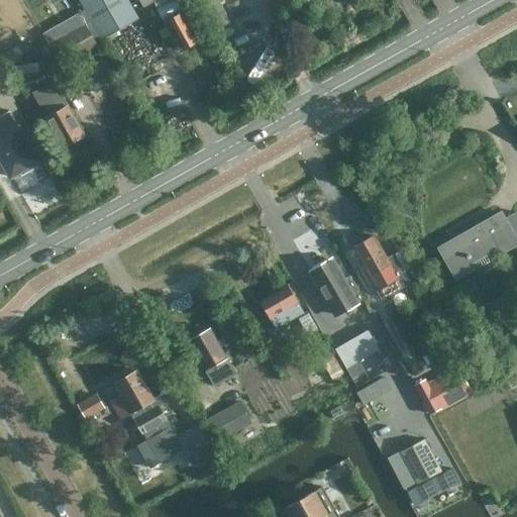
[(176,0),(156,0),(153,2),(181,50),(199,39),(176,0)]
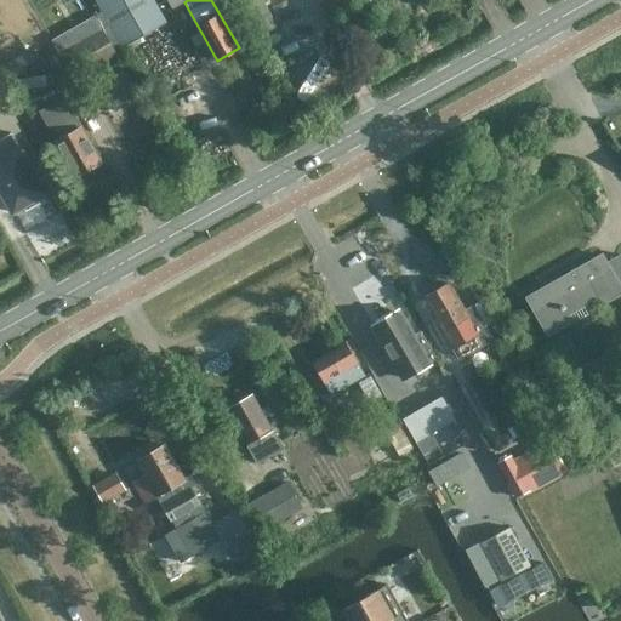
[(263,0),(245,0),(263,33),(278,26),(263,0)]
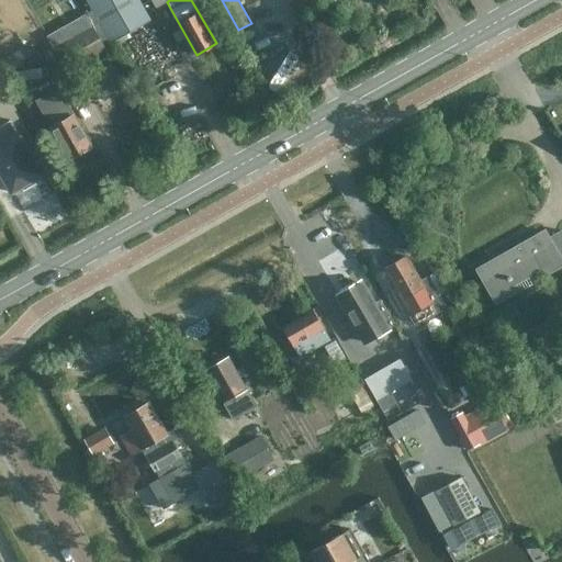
[(68,72),(107,51),(86,14),(70,23),(78,36),(55,49),(68,72)]
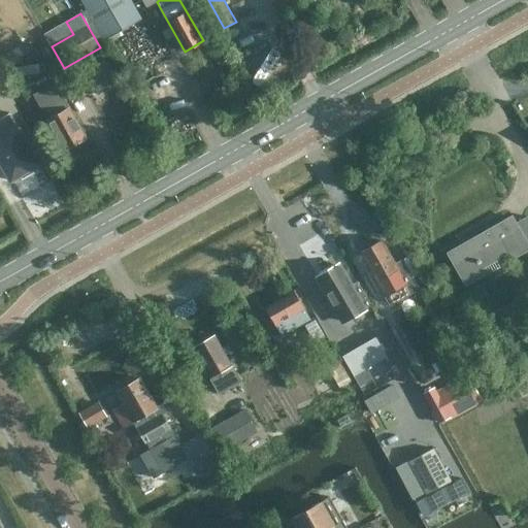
[(65,151),(87,137),(53,83),(31,96),(65,151)]
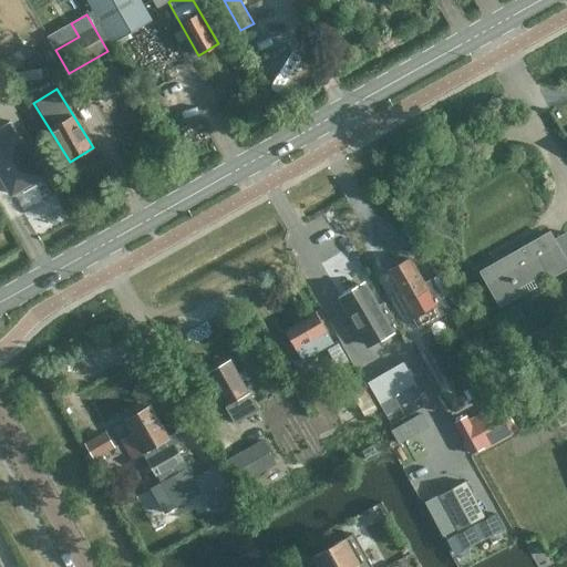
[(0,173),(12,194),(21,188),(23,193),(37,186),(33,182),(43,176),(10,121),(0,126),(0,173)]
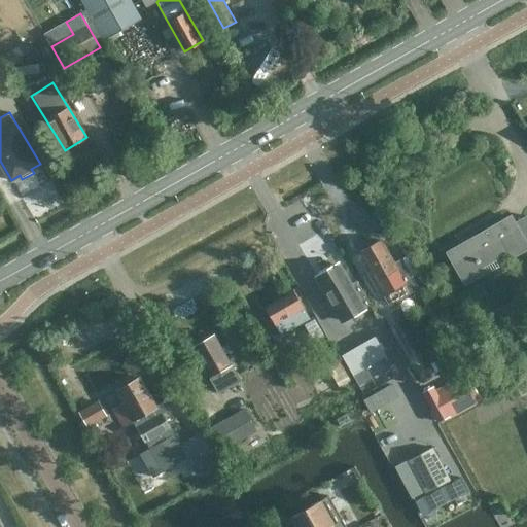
[(508,259),(526,248),(526,216),(526,217),(514,224),(510,217),(500,222),(499,219),(464,239),(466,242),(447,253),(465,284),(486,273),(485,272),(484,272),(482,268),(506,254),(508,258),(507,258),(508,259)]
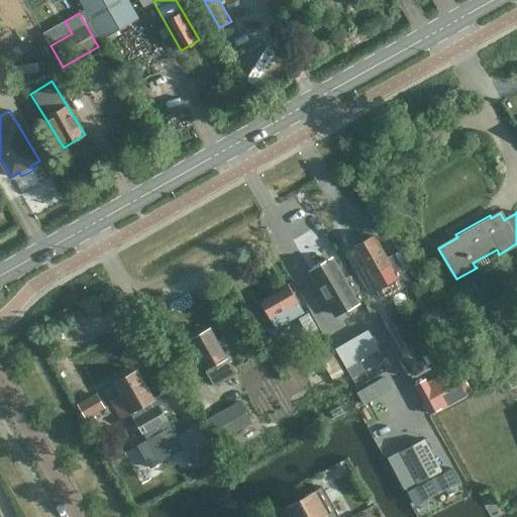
[(373,234),(351,246),(377,289),(397,278),(373,234)]
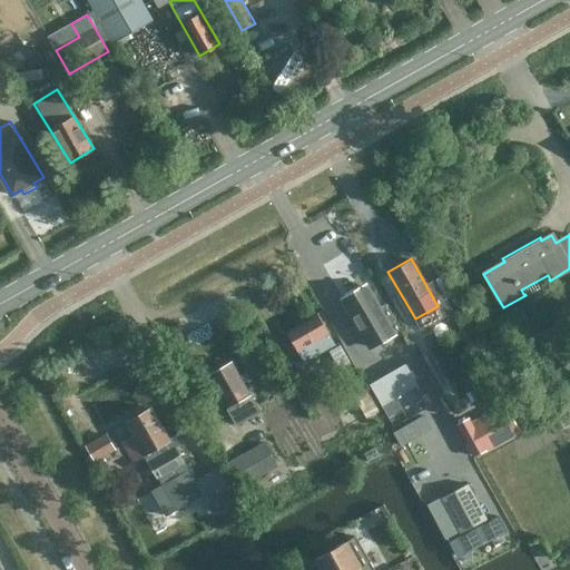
[(401,330),(387,306),(381,311),(379,307),(366,286),(342,300),(370,347),(401,330)]
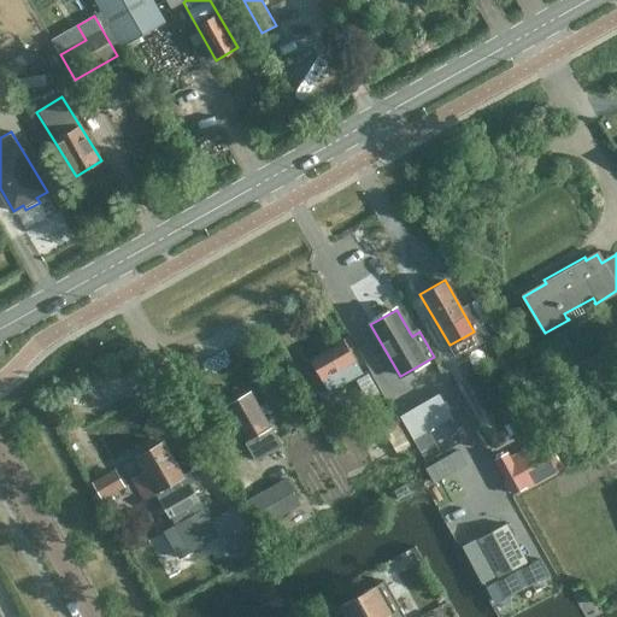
[(345,340),(310,360),(329,393),(363,374),(345,340)]
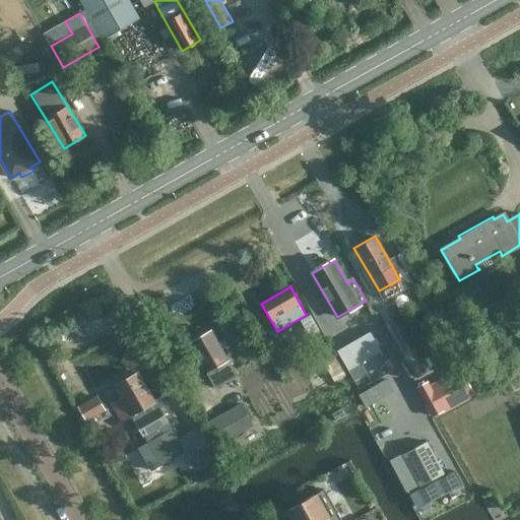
[(311,314),(303,318),(307,326),(315,322),(311,314)]
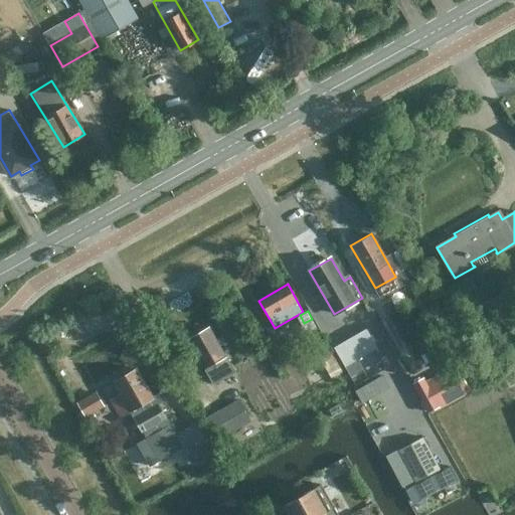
[(214,383),(233,371),(209,328),(188,340),(214,383)]
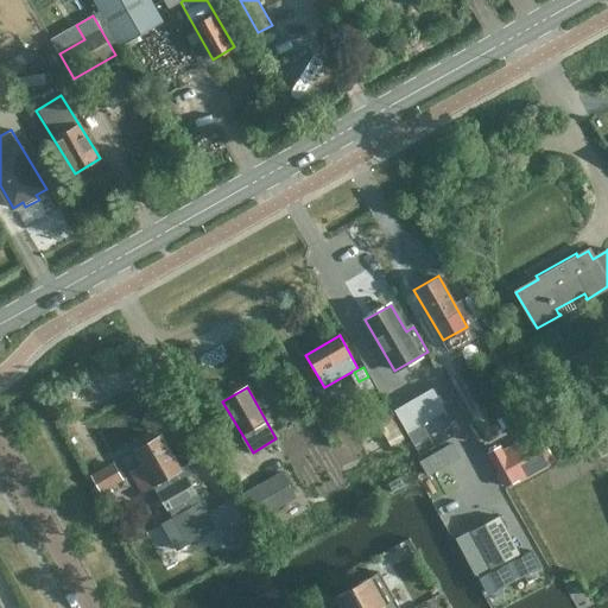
[(422,425),(445,411),(432,388),(394,411),(406,432),(405,435),(416,453),(432,443),(422,425)]
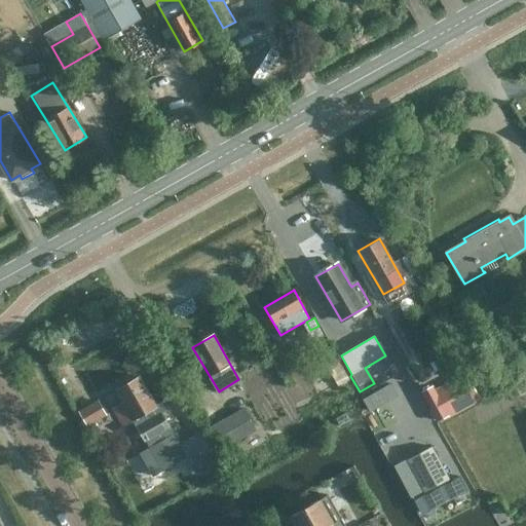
[(340,362),(328,369),(339,389),(351,382),(340,362)]
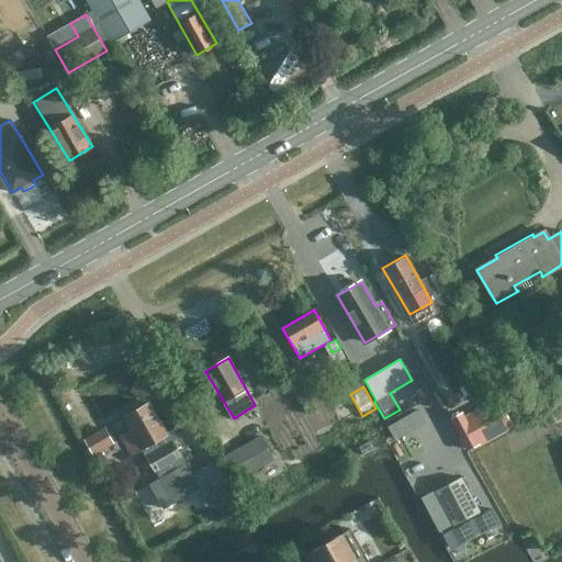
[(468,449),(519,420),(507,398),(467,420),(463,413),(451,419),(468,449)]
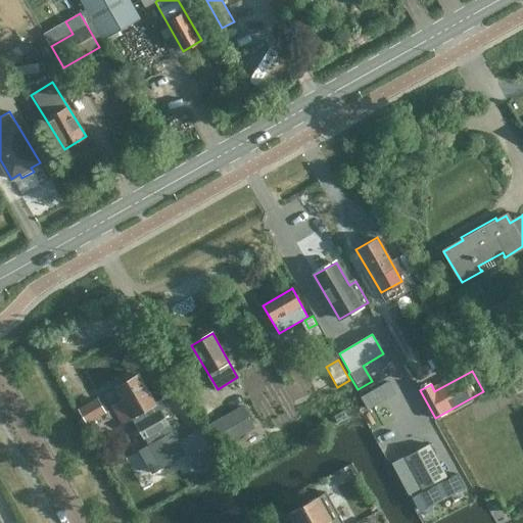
[(133,418),(145,439),(163,428),(165,432),(171,429),(159,410),(167,406),(162,397),(155,402),(139,375),(115,388),(122,399),(110,406),(122,424),(133,418)]
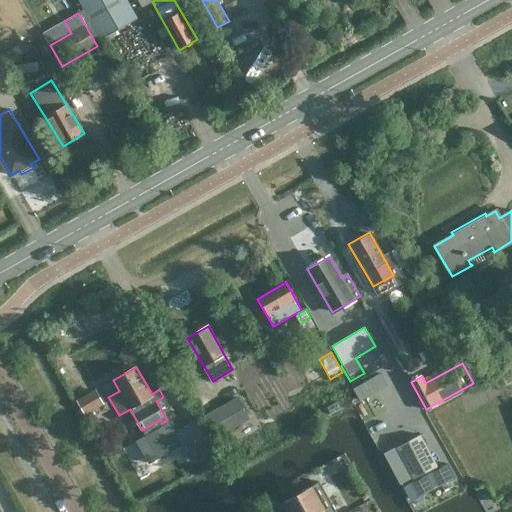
[(363,399),(391,383),(383,370),(355,386),(363,399)]
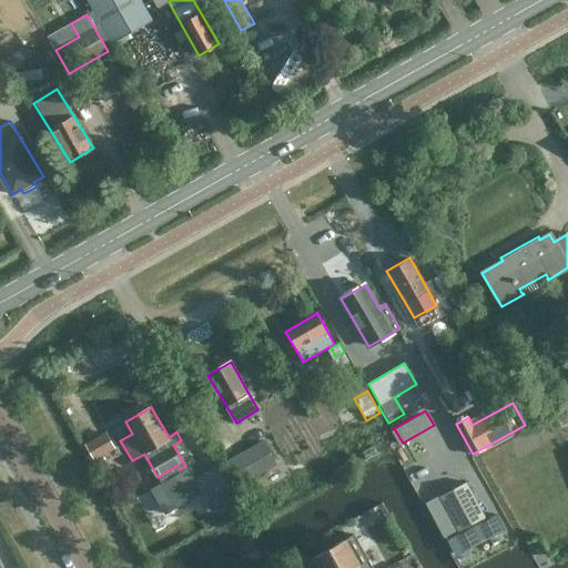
[(102,449),(104,453),(113,447),(105,434),(87,445),(92,455),(102,449)]
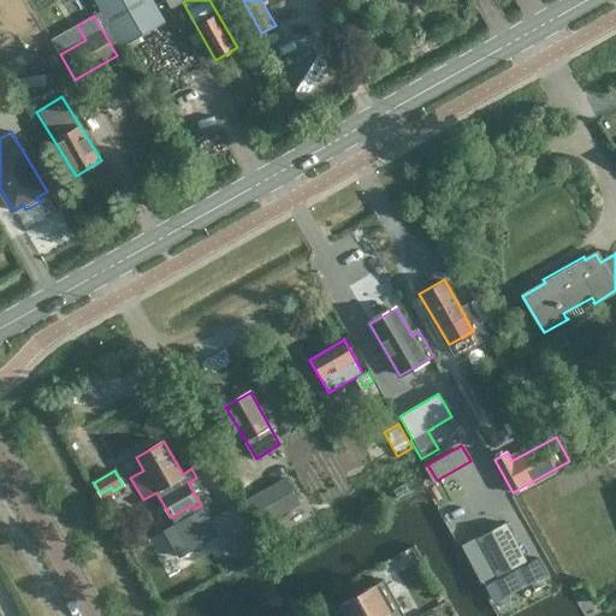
[(286,479),(244,502),(256,523),(298,501),(286,479)]
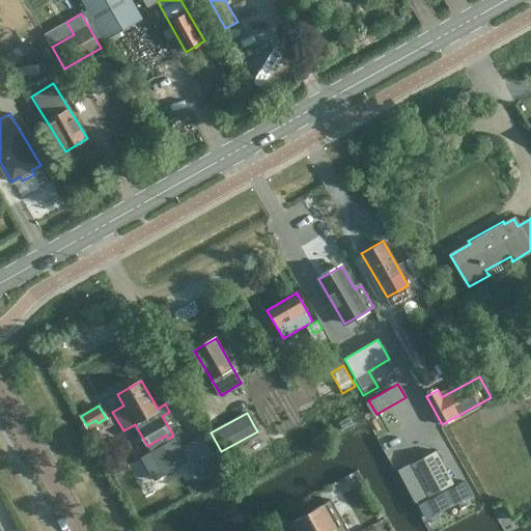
[(163,475),(176,467),(190,459),(177,437),(150,453),(163,475)]
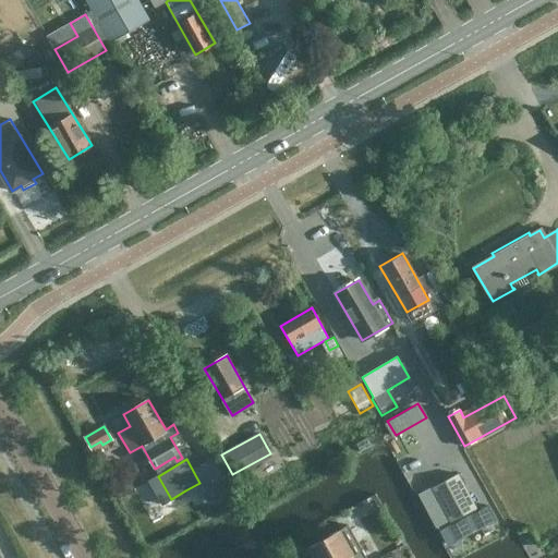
[(458,474),(433,487),(451,522),(476,509),(458,474)]
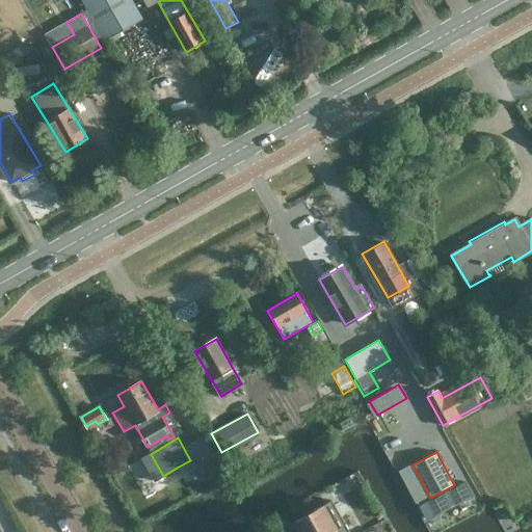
[(464,482),(445,493),(452,507),(473,497),(464,482)]
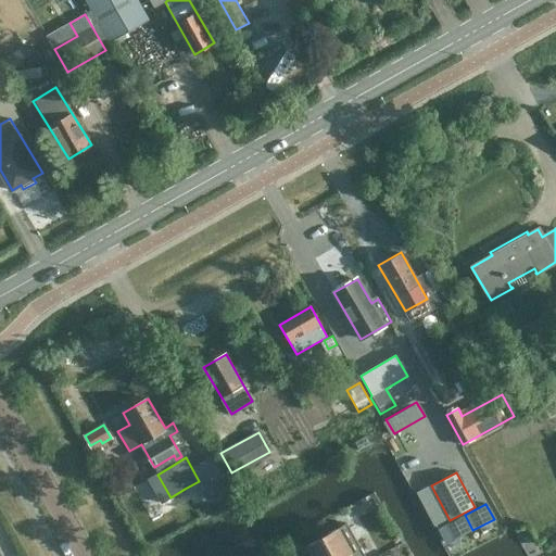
[(465,515),(438,529),(446,544),(472,530),(465,515)]
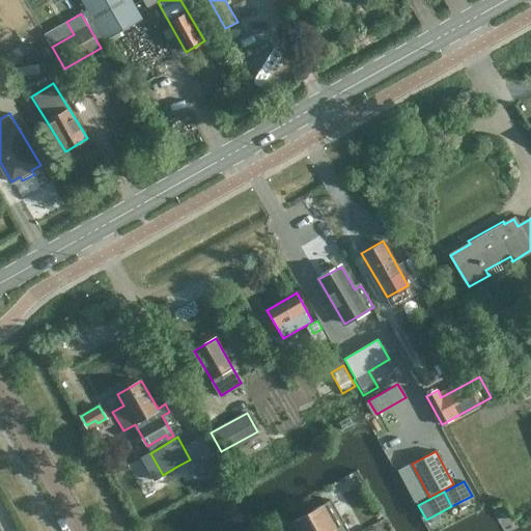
[(294,530),(348,530),(331,500),(289,524),(294,530)]
